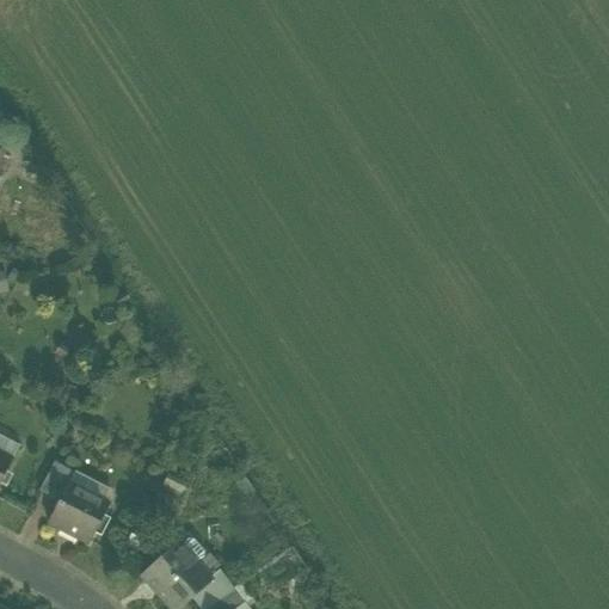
[(6,270),(0,271),(0,291),(11,289),(6,270)]
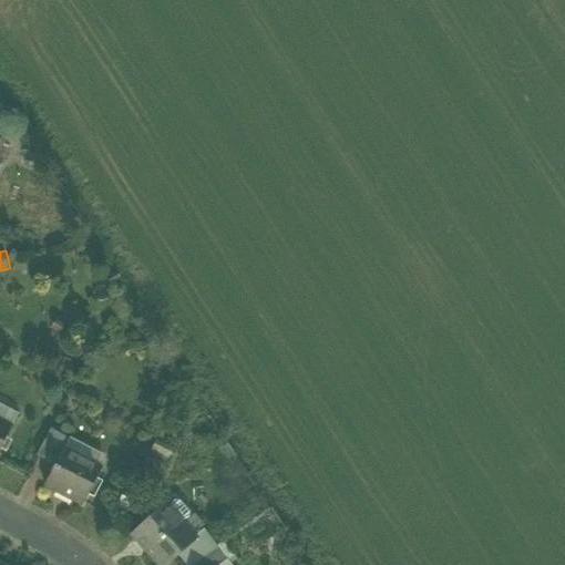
[(0,402),(0,420),(12,427),(19,412),(0,402)]
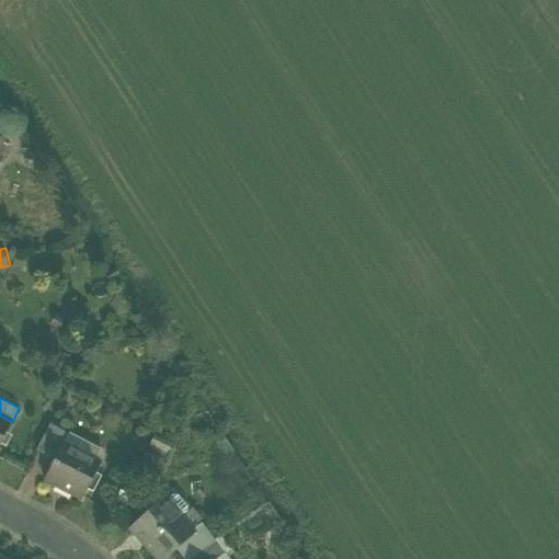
[(0,445),(12,422),(0,415),(0,445)]
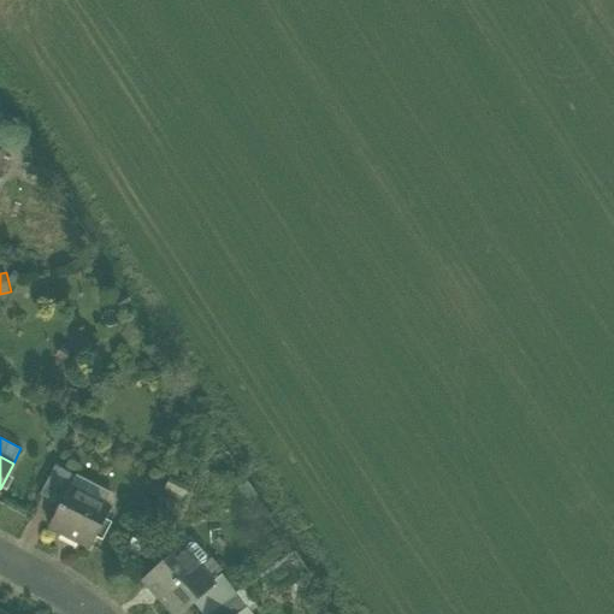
[(41,495),(58,503),(68,485),(72,477),(54,467),(41,495)]
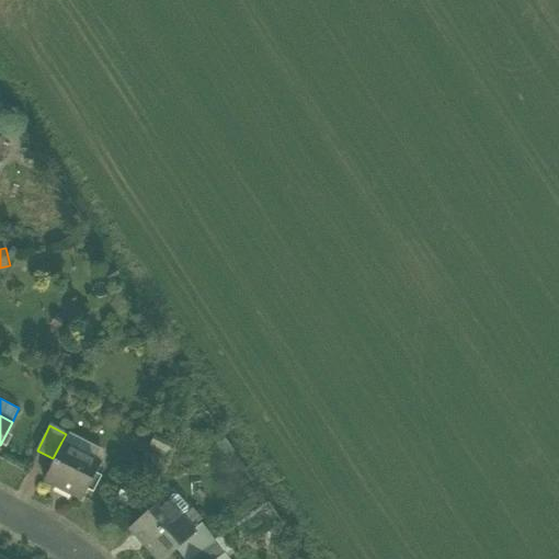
[(66,434),(61,442),(100,461),(104,454),(102,447),(67,431),(66,434)]
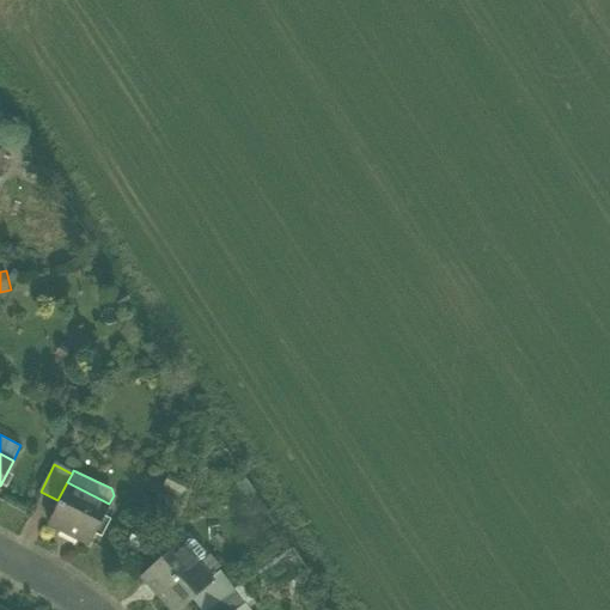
[(189,482),(170,473),(164,485),(183,494),(189,482)]
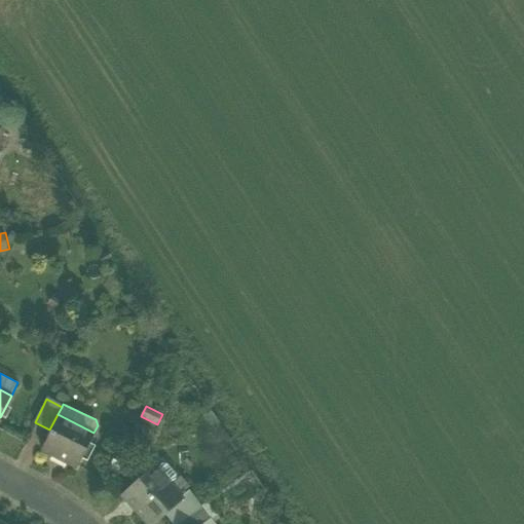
[(41,447),(77,465),(94,433),(58,414),(49,429),(41,447)]
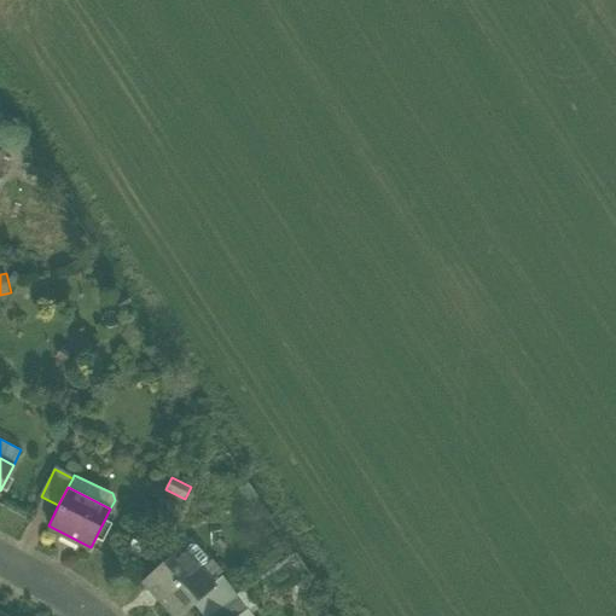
[(162,494),(155,511),(170,518),(178,503),(162,494)]
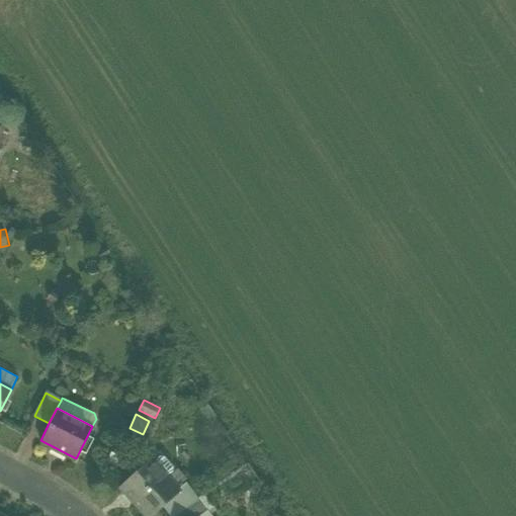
[(111,450),(101,469),(111,475),(121,455),(111,450)]
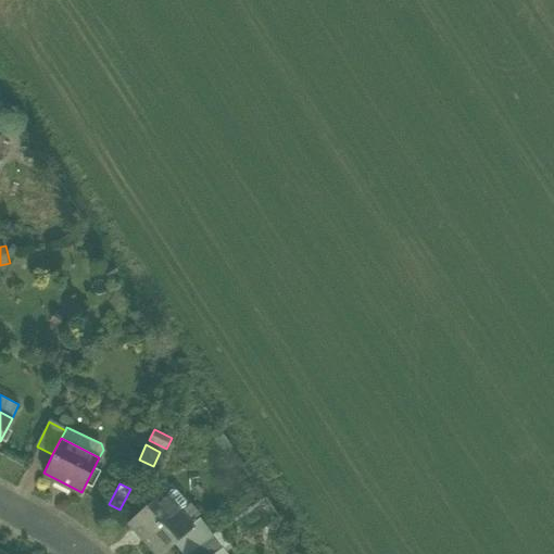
[(172,489),(164,496),(179,513),(187,506),(187,500),(177,489),(172,489)]
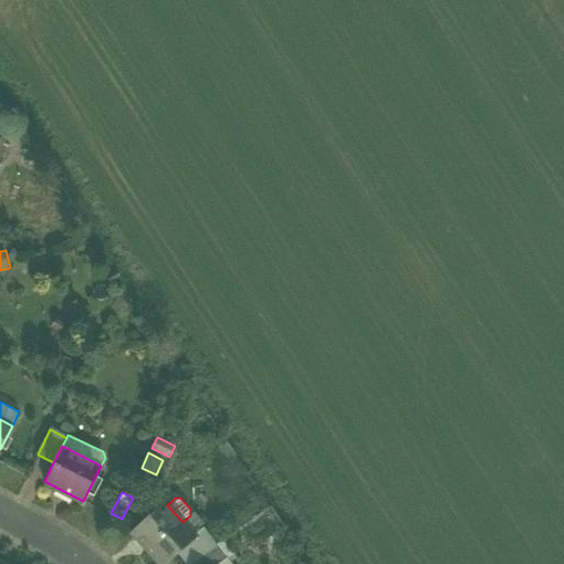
[(133,532),(162,563),(164,563),(179,551),(195,535),(194,534),(194,533),(183,522),(167,505),(165,502),(133,532)]
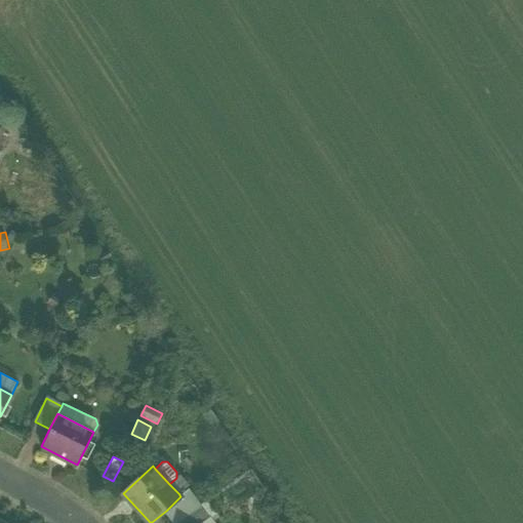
[(176,478),(169,484),(179,494),(190,485),(180,475),(176,478)]
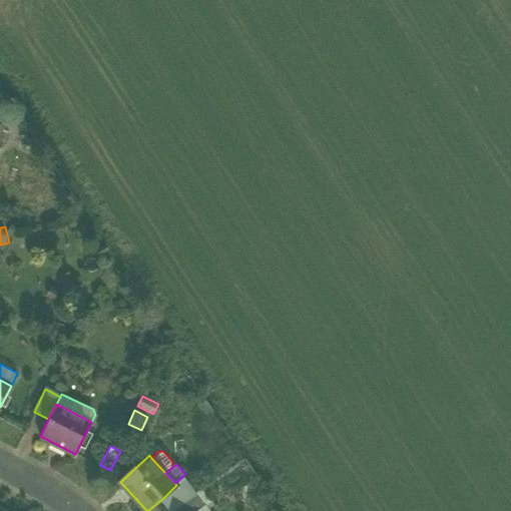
[(162,499),(170,510),(171,510),(196,493),(185,477),(175,484),(176,485),(162,499)]
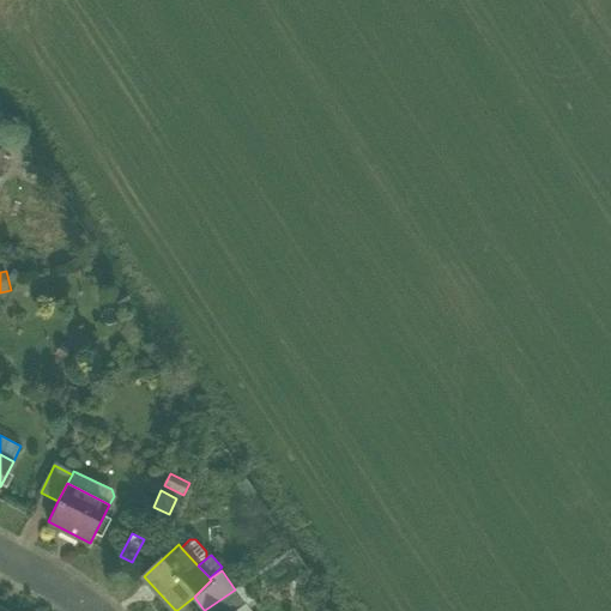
[(235,610),(246,604),(235,590),(205,610),(235,610)]
